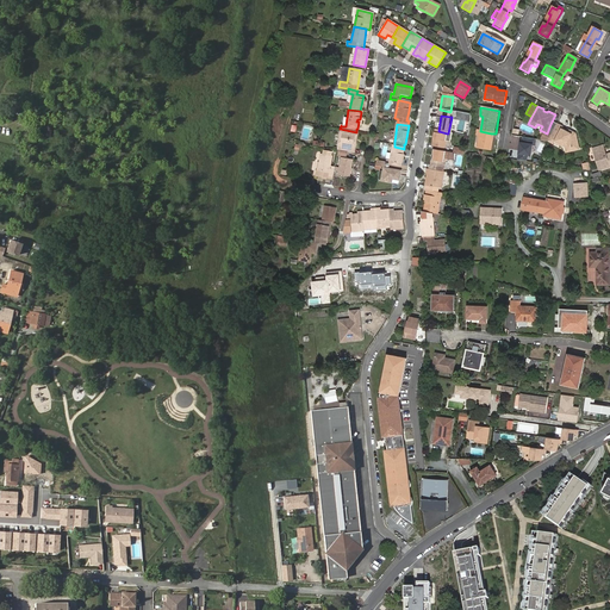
[(552,136),(558,126),(551,124),(547,134),(552,136)]
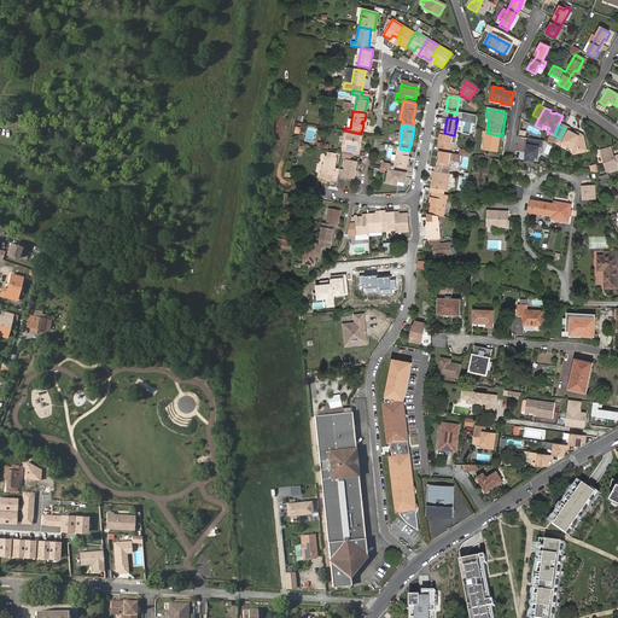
[(559,138),(557,143),(571,152),(572,158),(587,155),(583,143),(569,134),(570,132),(565,128),(559,138)]
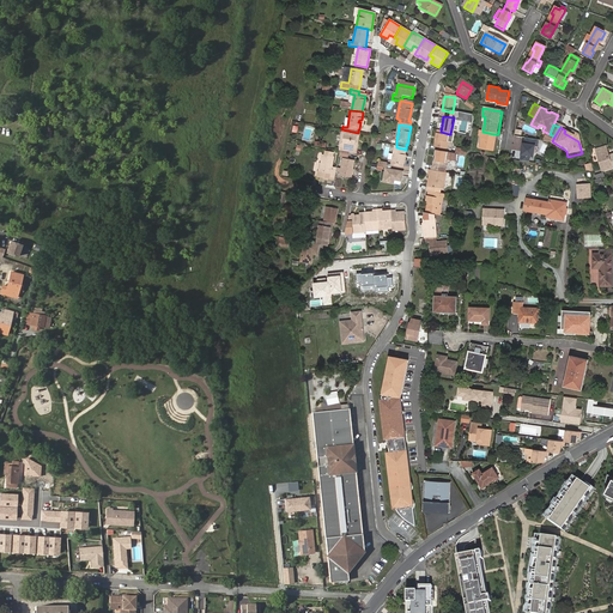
[(358,133),(341,129),(340,134),(343,134),(341,143),(339,143),(338,151),(354,153),(356,145),(353,145),(354,137),(357,137),(358,133)]
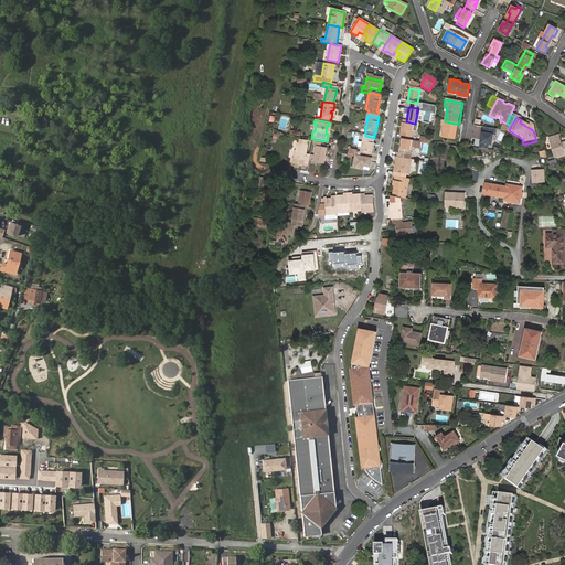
[(422,129),(422,125),(415,124),(414,124),(406,121),(403,121),(401,136),(411,138),(413,128),(422,129)]
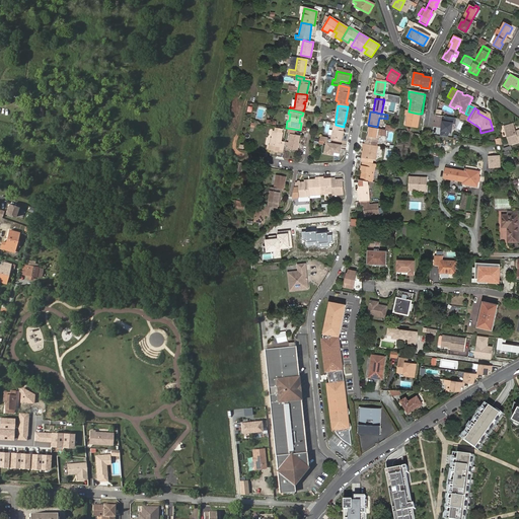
[(417,119),(418,114),(409,112),(408,112),(404,127),(417,129),(418,121),(417,119)]
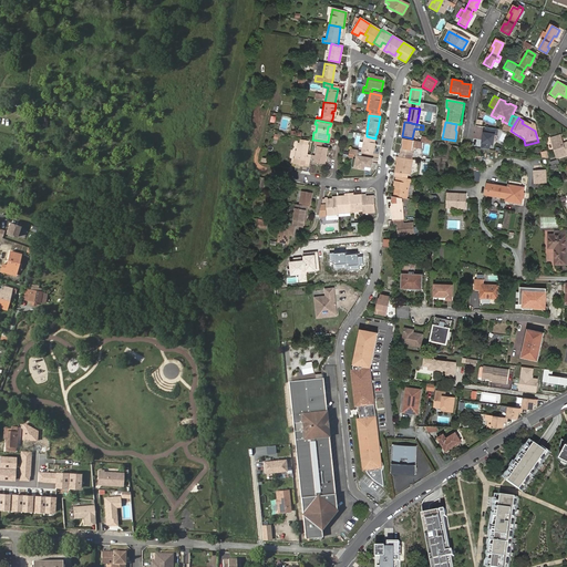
[(500,130),(485,127),(482,150),(491,151),(492,145),(496,145),(497,136),(500,136),(500,130)]
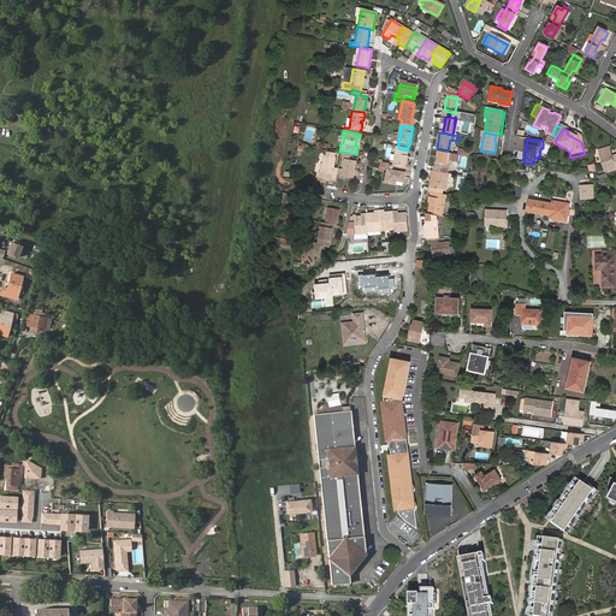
[(599,154),(604,172),(615,170),(609,147),(602,149),(603,153),(599,154)]
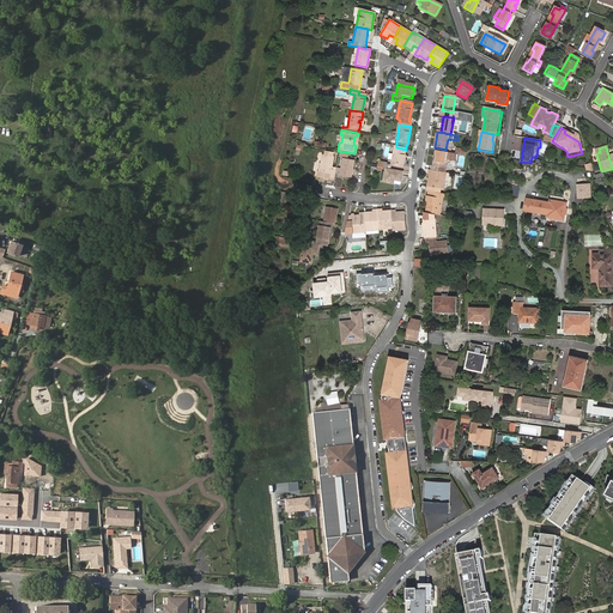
[(404,169),(406,150),(396,147),(395,147),(392,167),(404,169)]
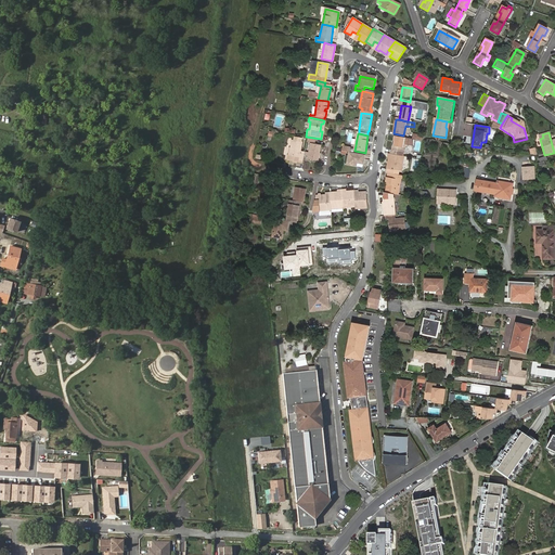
[(402,156),(405,139),(395,137),(391,155),(402,156)]
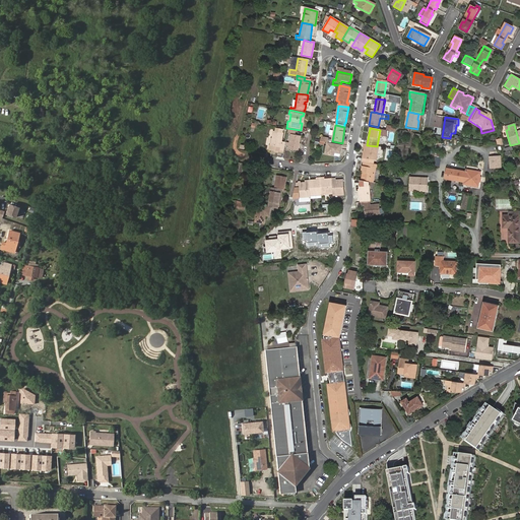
[(278,150),(282,151),(283,145),(284,142),(283,142),(281,141),(280,141),(282,133),(272,131),(269,145),(279,147),(278,150)]
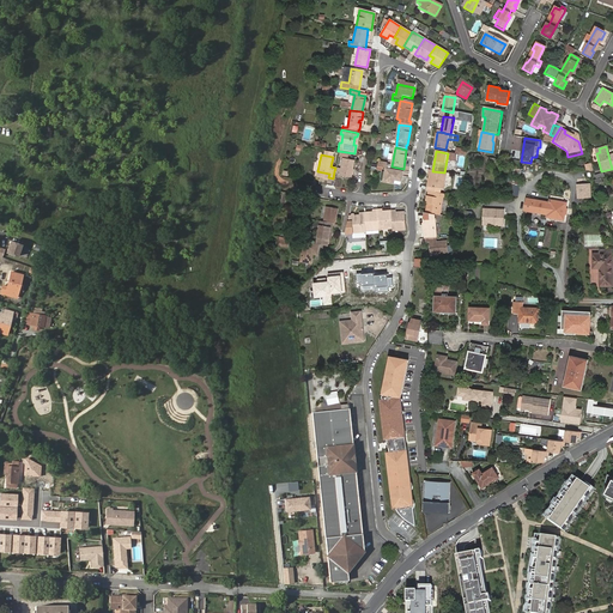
[(340,169),(335,168),(334,171),(339,171),(339,175),(350,177),(353,161),(341,158),(340,169)]
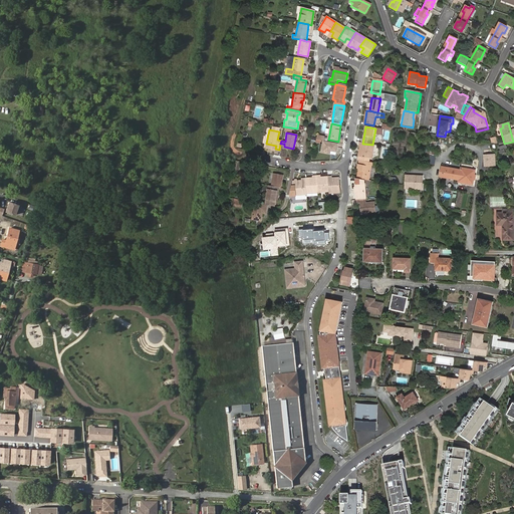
[(336,154),(337,146),(323,143),(321,155),(330,156),(330,153),(336,154)]
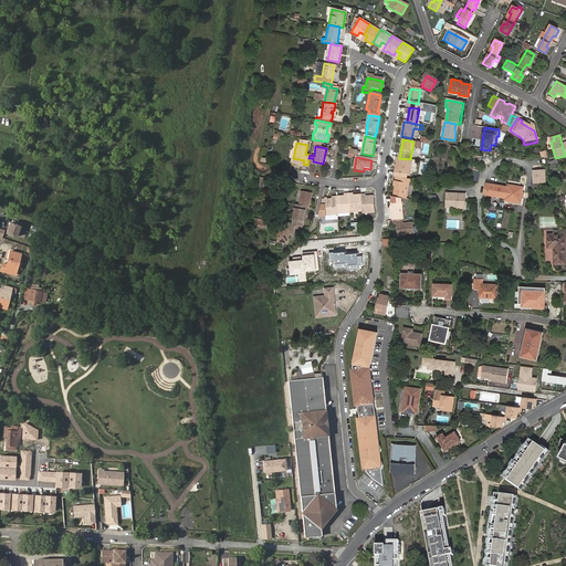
[(409,176),(411,159),(410,159),(399,158),(397,157),(395,173),(409,176)]
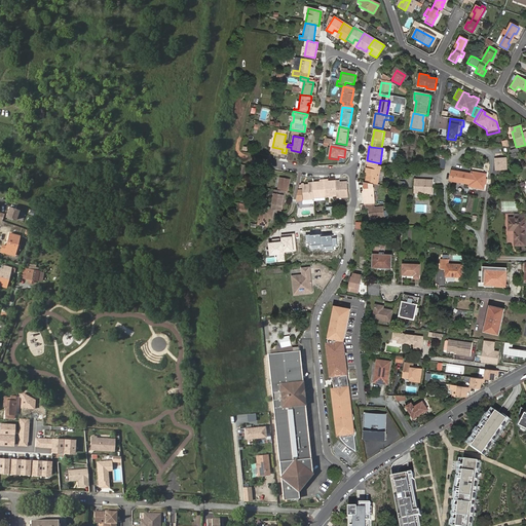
[(397,163),(399,151),(390,150),(388,161),(397,163)]
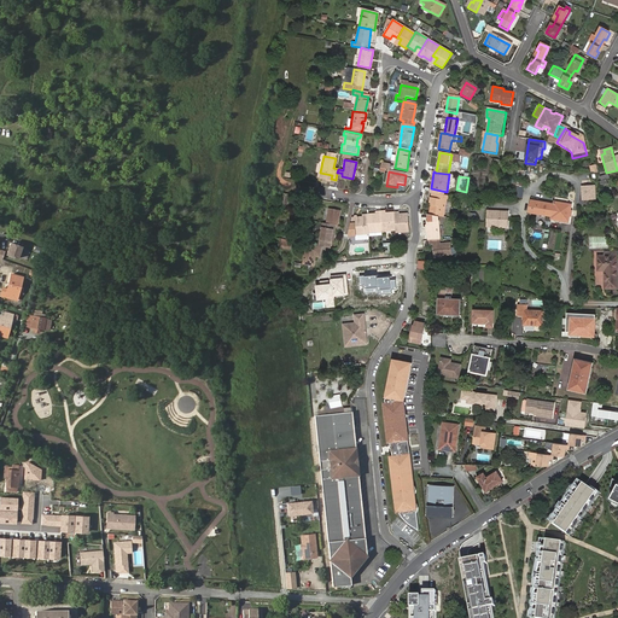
[(516,180),(513,194),(523,196),(525,181),(516,180)]
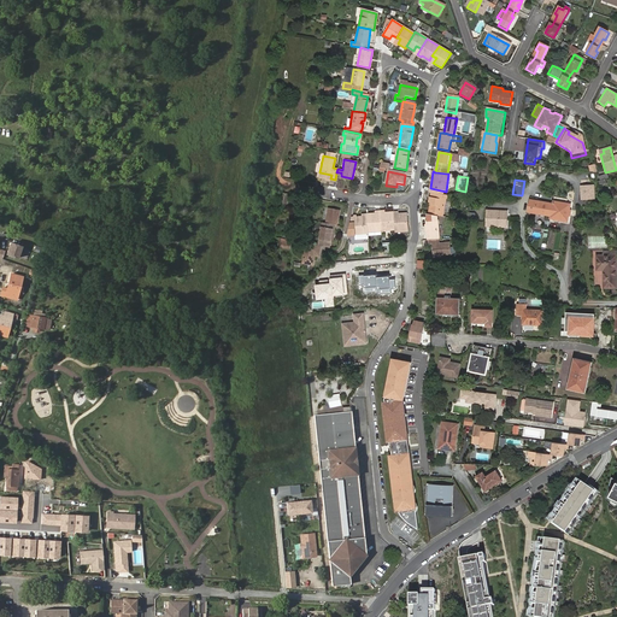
[(593,184),(582,184),(582,198),(593,198),(593,184)]
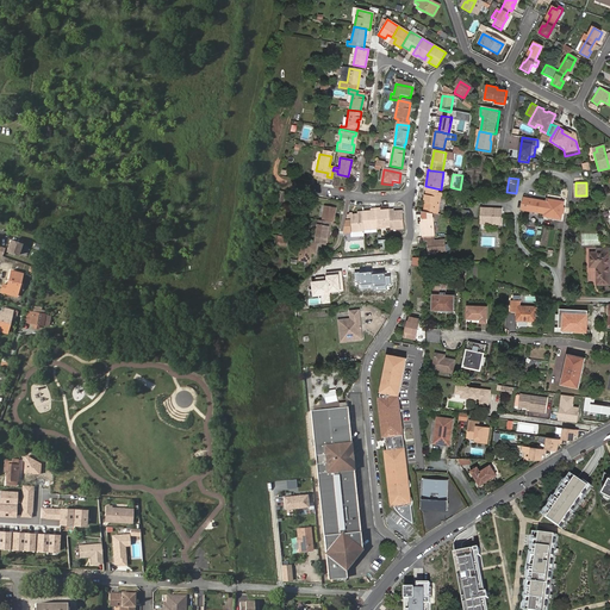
[(433,215),(437,216),(441,198),(439,198),(440,193),(429,191),(428,195),(425,195),(424,201),(425,201),(424,212),(433,215)]
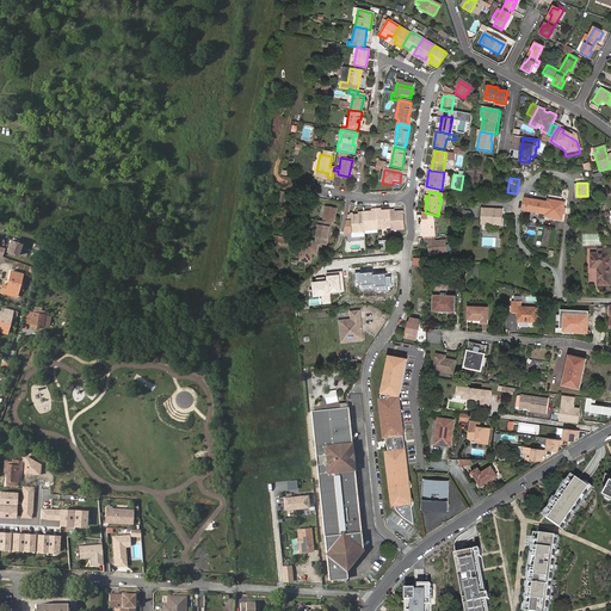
[(525,198),(523,210),(545,214),(547,202),(525,198)]
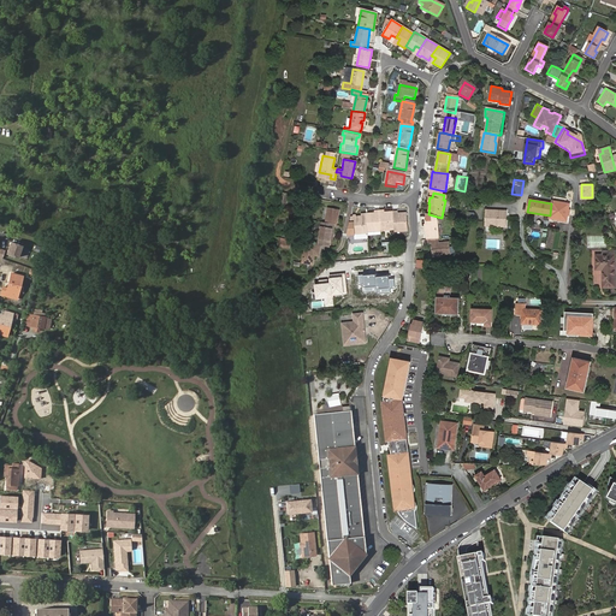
[(569,202),(552,200),(551,203),(550,215),(550,218),(567,220),(569,202)]
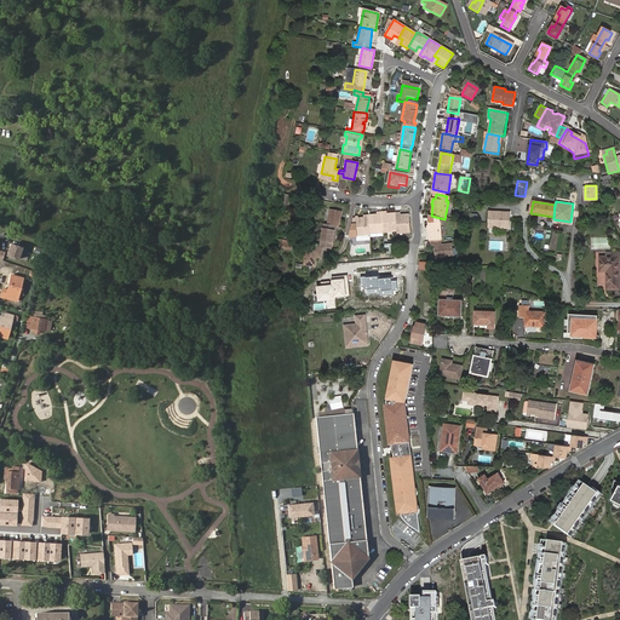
[(336,228),(337,228),(339,212),(328,210),(326,225),(336,228)]
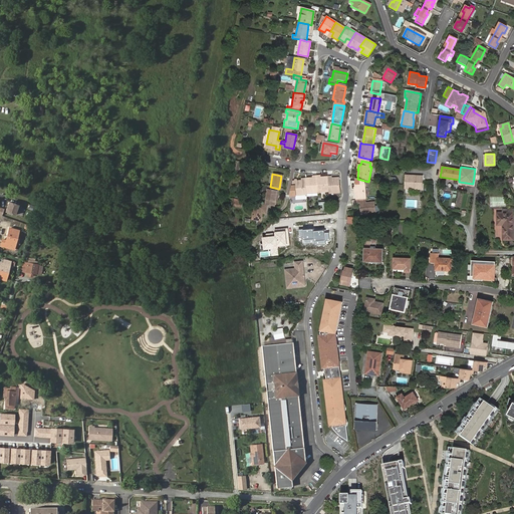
[(423,189),(423,176),(410,176),(410,189),(423,189)]
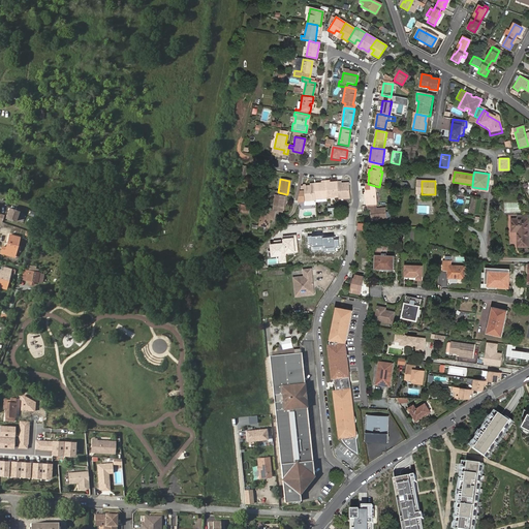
[(325,189),(327,199),(339,198),(338,190),(338,184),(329,185),(330,188),(325,189)]
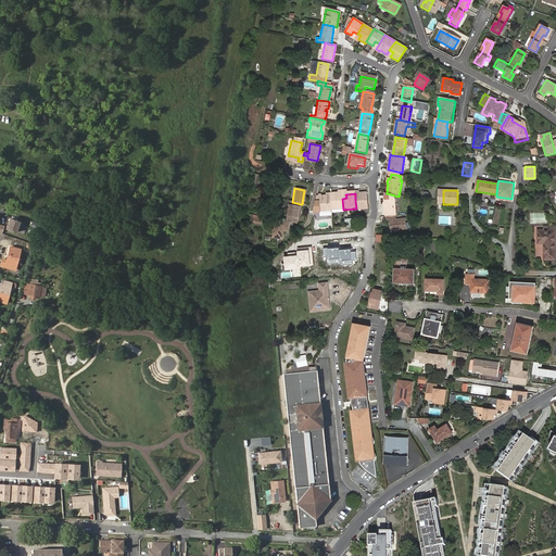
[(396,216),(394,196),(387,193),(386,193),(386,200),(384,200),(384,207),(387,207),(387,210),(386,210),(386,217),(393,216),(396,216)]
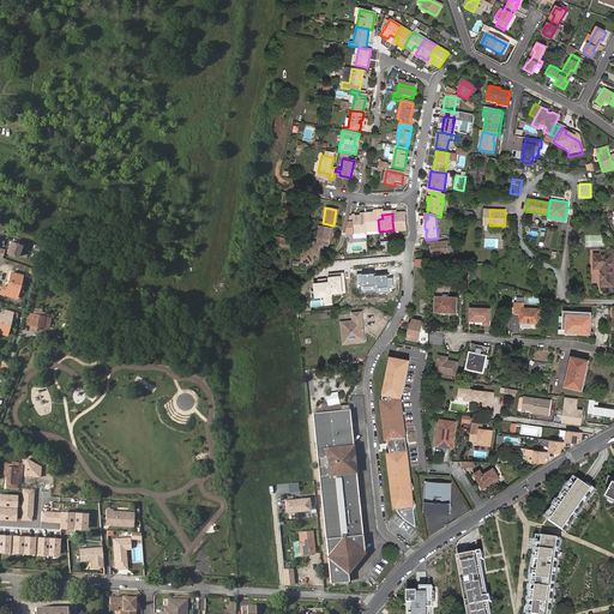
[(365,216),(366,233),(379,232),(378,220),(374,220),(373,215),(365,216)]
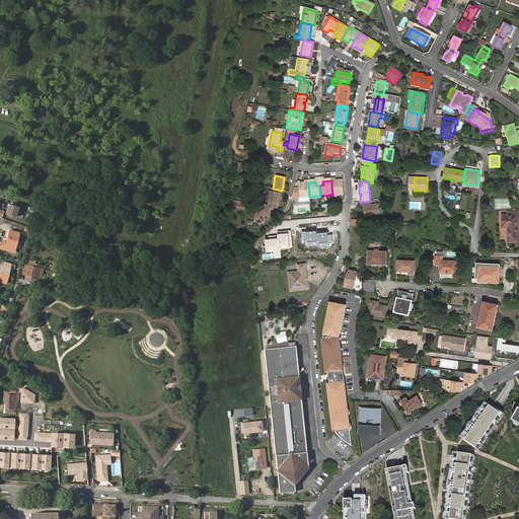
[(332,195),(332,197),(344,196),(343,181),(335,182),(336,186),(331,187),(332,195)]
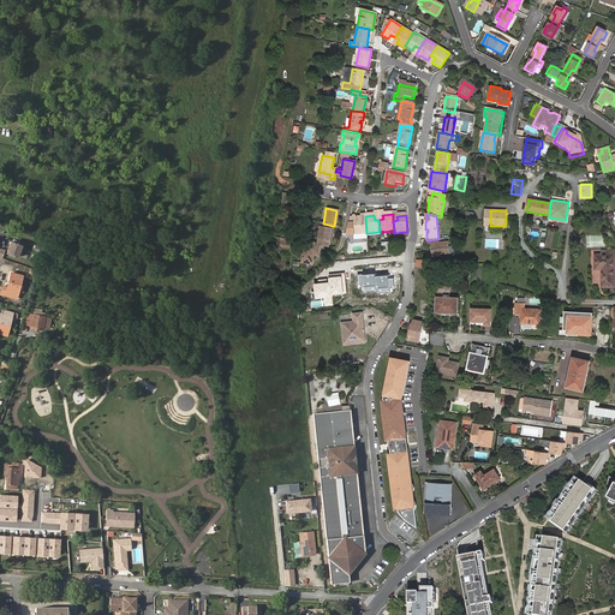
[(353,237),(366,234),(366,233),(365,216),(360,216),(360,219),(350,220),(346,237),(353,237)]
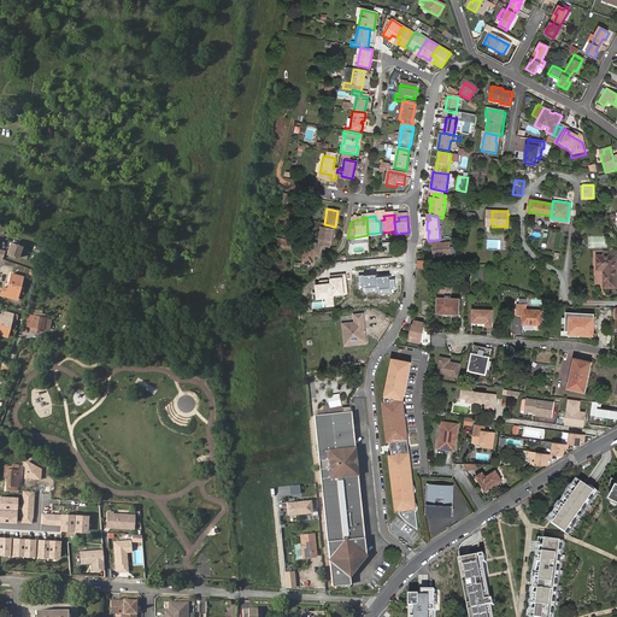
[(324,224),(321,224),(317,247),(318,247),(327,248),(330,231),(333,231),(334,227),(324,224)]
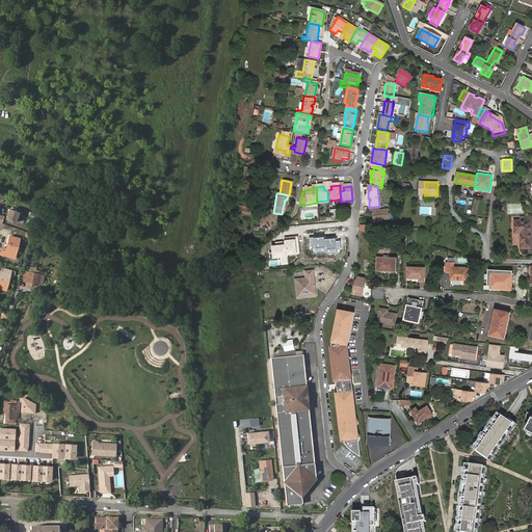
[(473,211),(483,211),(483,200),(473,198),(473,211)]
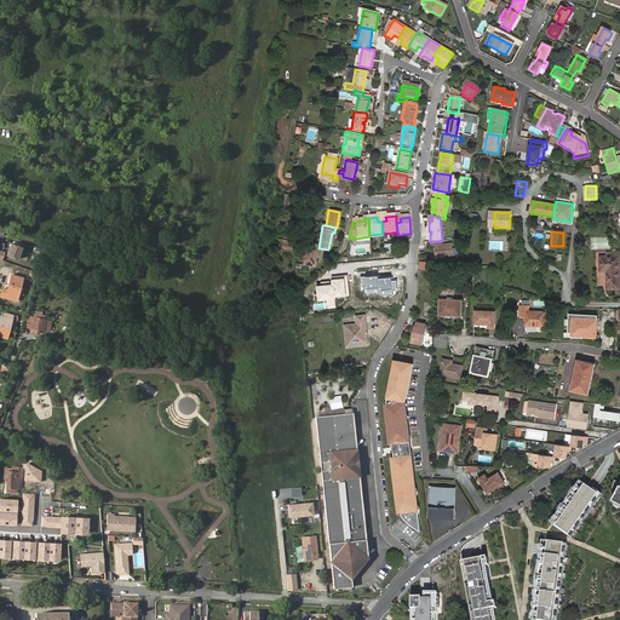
[(281,250),(292,251),(293,240),(281,240),(281,250)]
